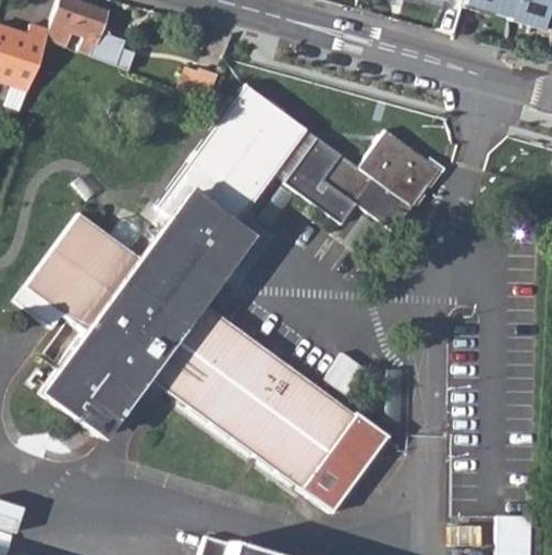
[(108,8),(86,0),(60,0),(51,26),(95,41),(92,52),(118,63),(125,38),(112,34),(110,26),(102,23),(108,8)]
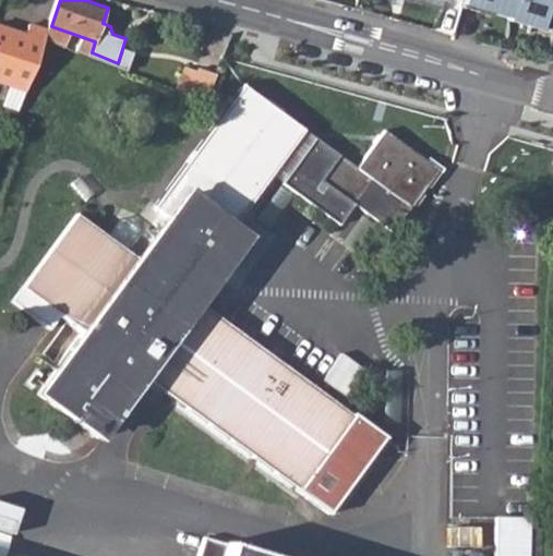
[(511,17),(515,0),(464,0),(463,7),(493,14),(493,13),(511,17)]
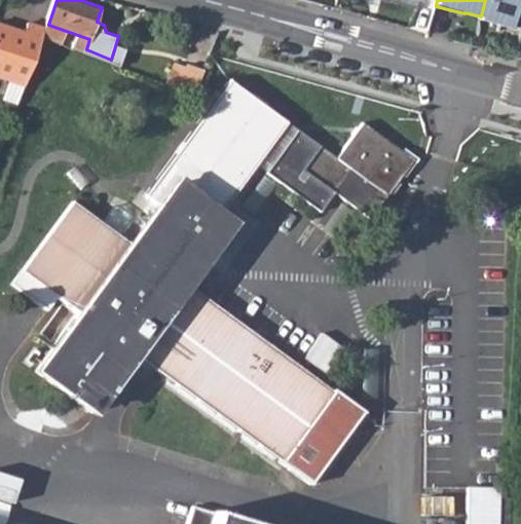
[(485,0),(481,16),(481,19),(512,27),(513,24),(520,26),(520,0),(485,0)]
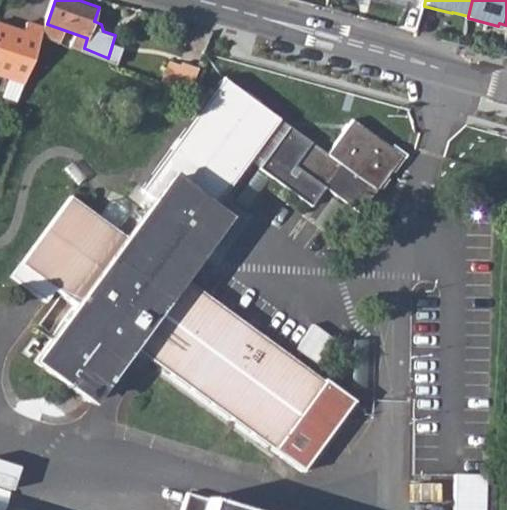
[(0,70),(27,79),(44,32),(47,24),(31,18),(26,29),(0,19),(0,70)]
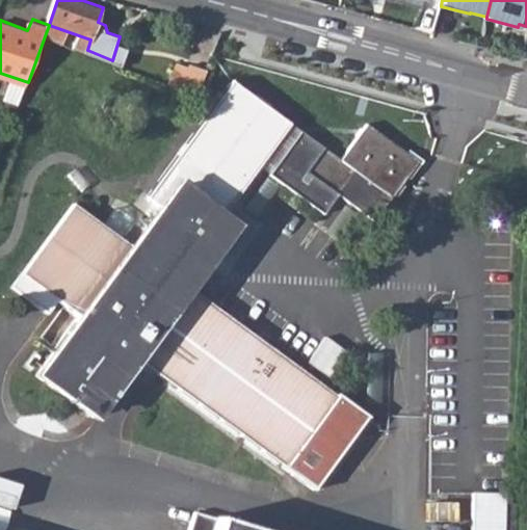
[(182,87),(199,94),(209,70),(193,63),(182,87)]
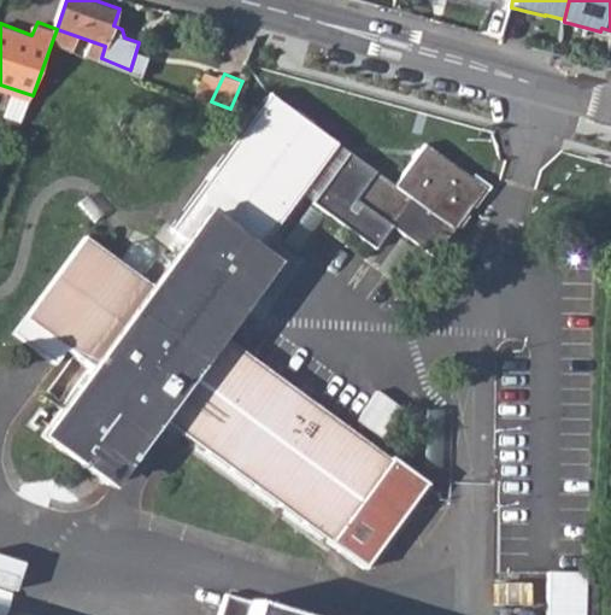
[(47,434),(112,482),(163,415),(370,566),(430,482),(223,333),(240,308),(245,311),(258,293),(253,290),(274,262),(262,252),(341,144),(275,94),(177,230),(189,239),(156,283),(90,236),(19,334),(59,364),(71,349),(97,367),(47,434)]
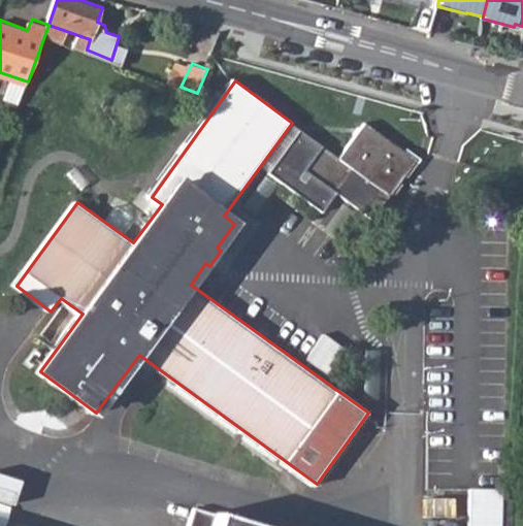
[(366,125),(340,160),(301,130),(270,173),(324,212),(338,194),(373,221),(418,162),(366,125)]
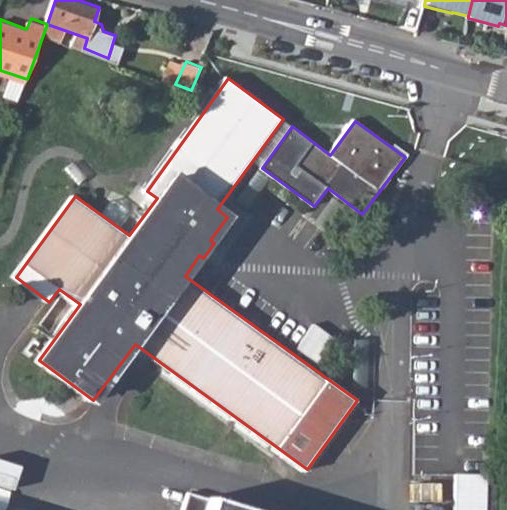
[(460,469),(458,509),(490,509),(492,471),(460,469)]
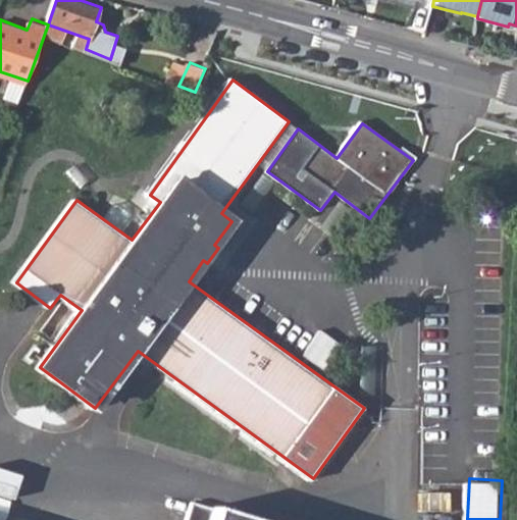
[(253,519),(199,504),(194,519),(253,519)]
